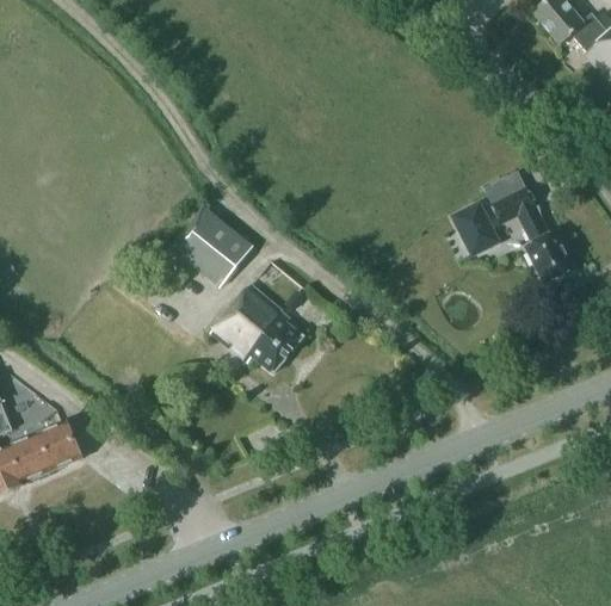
[(610,30),(609,32),(591,12),(581,19),(565,0),(542,0),(531,10),(559,43),(571,33),(586,51),(585,51),(610,82),(610,30)]
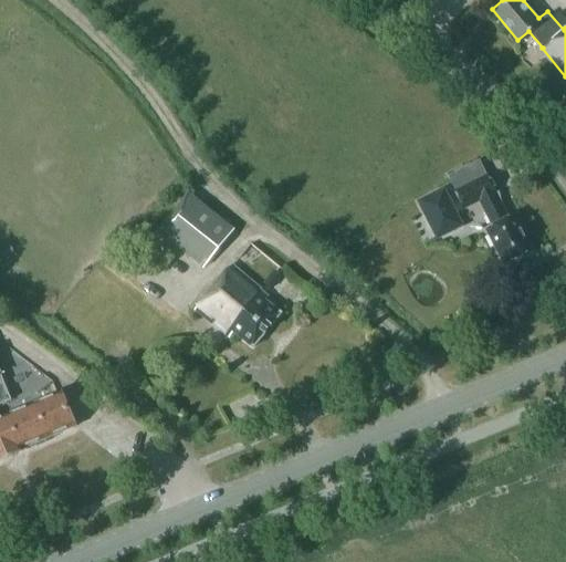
[(488,226),(490,231),(488,232),(493,242),(495,241),(503,258),(501,259),(503,263),(522,253),(521,251),(530,248),(520,228),(522,227),(515,212),(509,216),(501,200),(486,173),(457,187),(465,205),(483,197),(488,206),(484,208),(493,224),(488,226)]
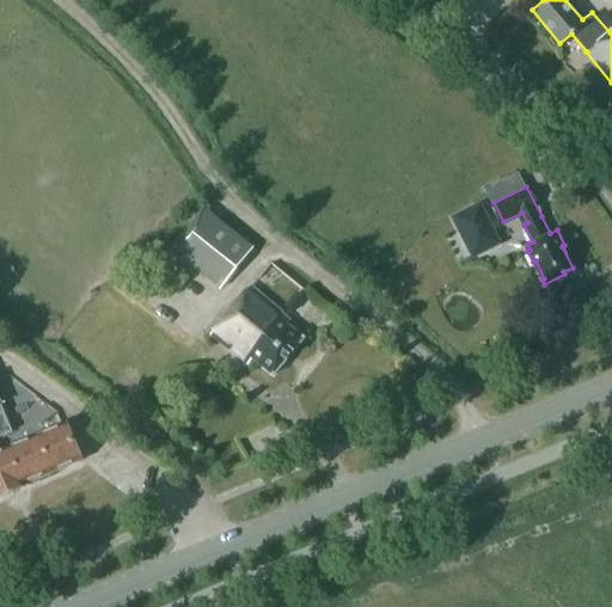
[(454,214),(460,227),(471,222),(477,234),(493,227),(481,201),(476,202),(454,214)]
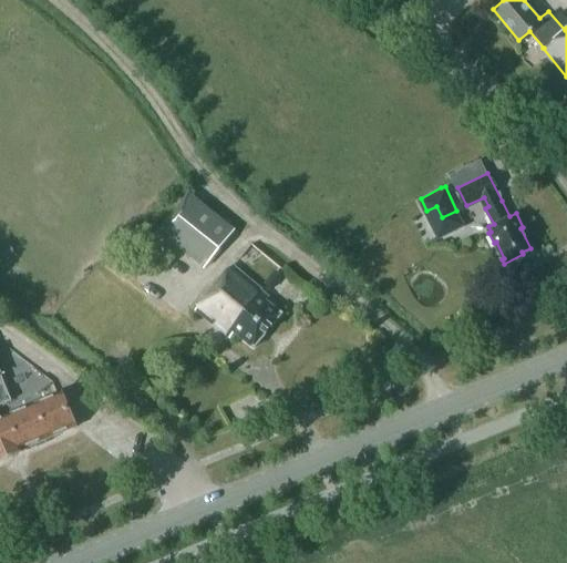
[(204,266),(235,228),(198,200),(168,236),(204,266)]
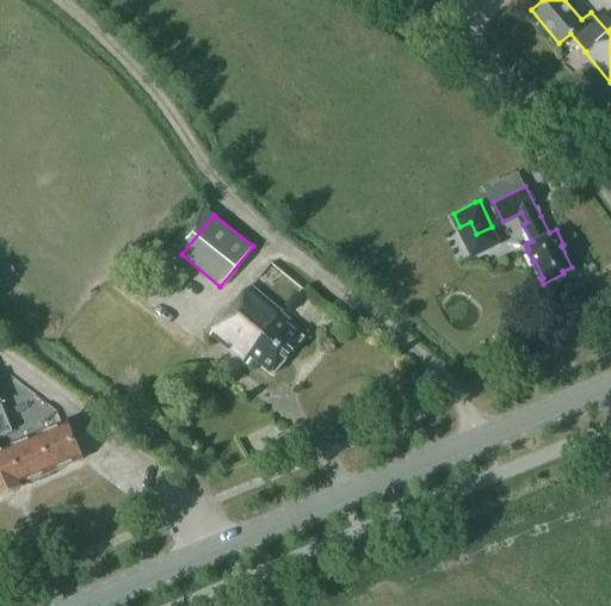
[(250,282),(210,331),(247,360),(252,354),(272,371),(303,334),(278,314),(282,308),(250,282)]
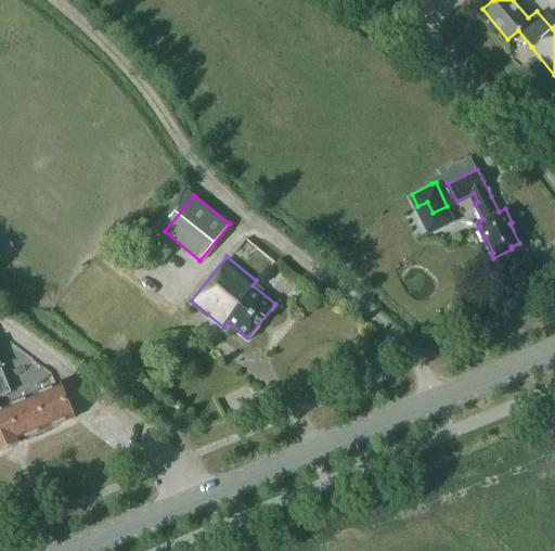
[(275,269),(270,264),(261,273),(268,279),(275,269)]
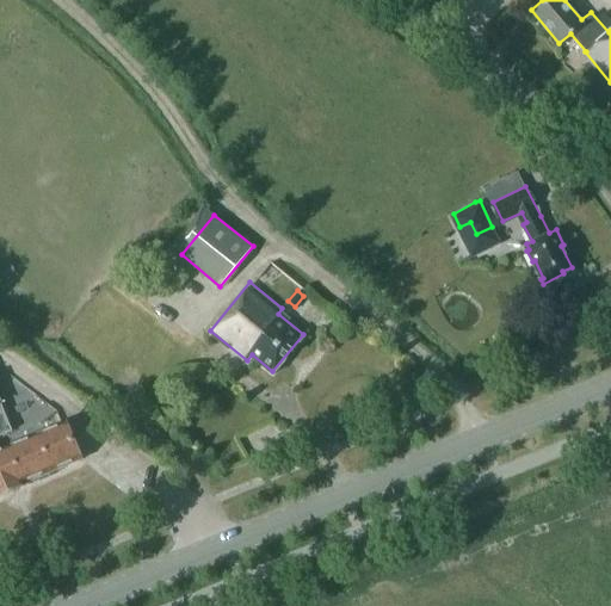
[(0,432),(12,428),(0,400),(0,492),(24,482),(23,481),(81,456),(66,420),(0,446),(0,432)]
